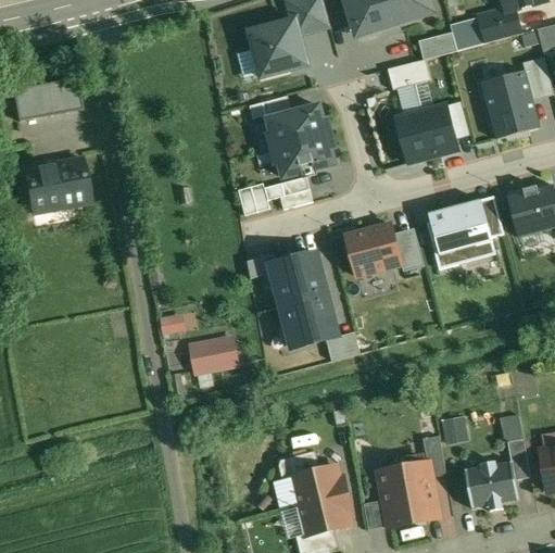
[(295,17),(300,34),(330,26),(323,0),(290,0),(287,1),(291,19),(295,17)]
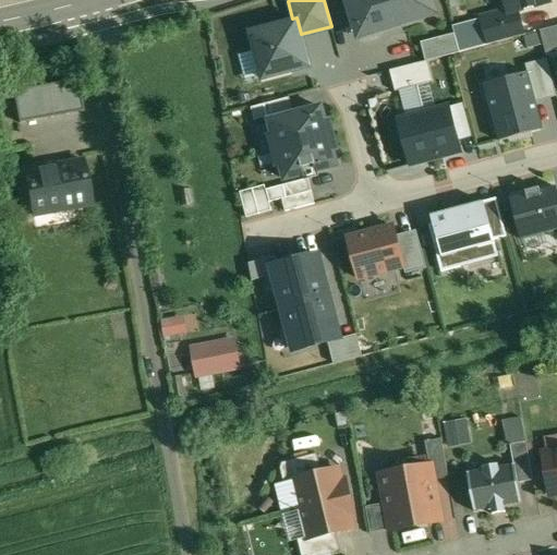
[(347,0),(358,32),(371,27),(372,31),(410,19),(409,15),(433,8),(431,0),(347,0)]
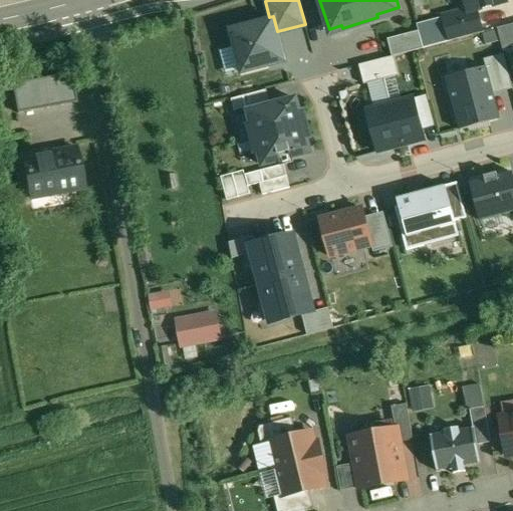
[(465,0),(467,8),(475,6),(498,0),(465,0)]
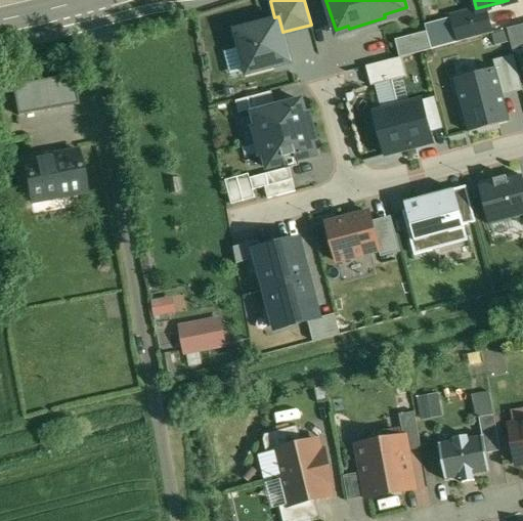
[(491,31),(484,6),(476,8),(450,14),(458,40),(491,31)]
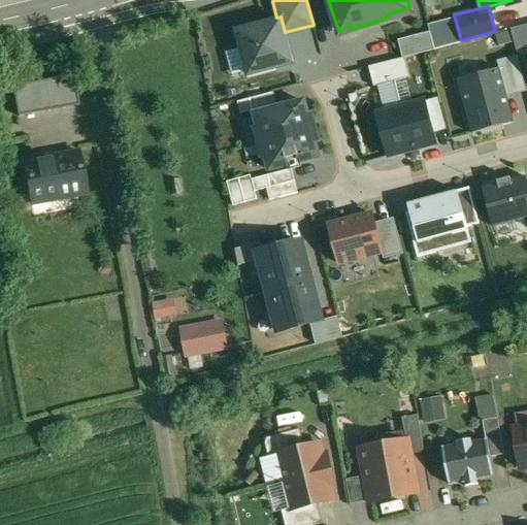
[(276,18),(236,29),(248,73),(292,61),(285,32),(281,17),(276,18)]
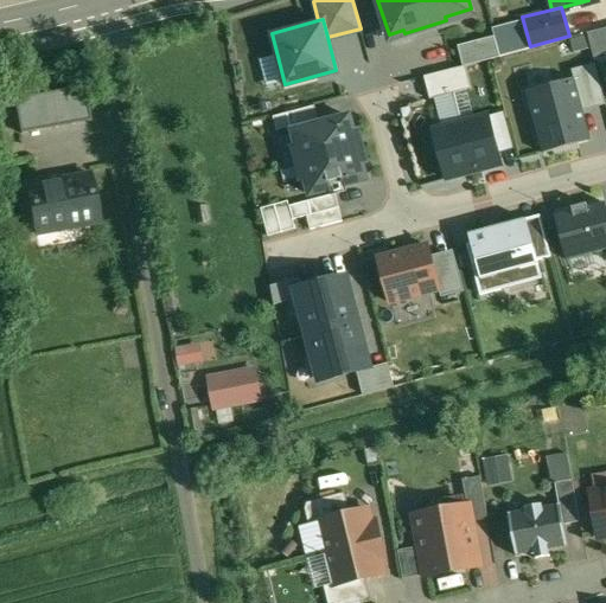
[(605,55),(605,26),(587,31),(593,58),(605,55)]
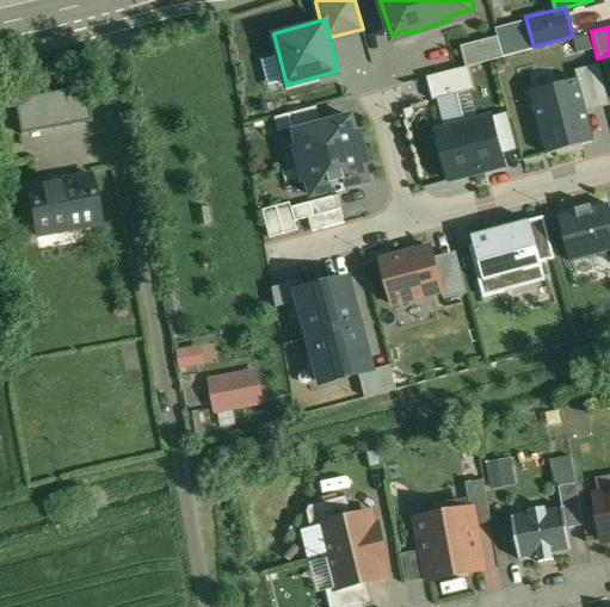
[(466,63),(501,54),(497,35),(460,43),(466,63)]
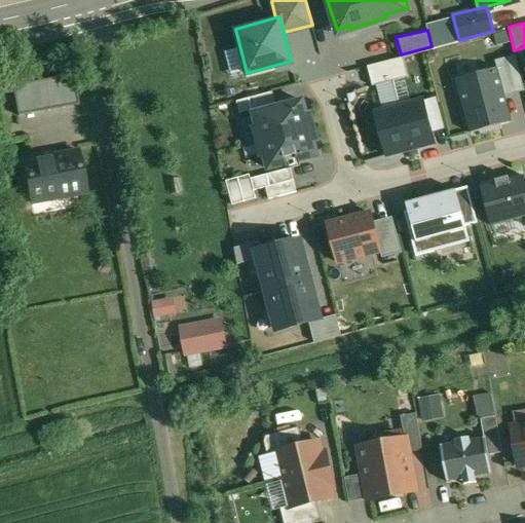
[(497,67),(504,95),(524,89),(515,53),(495,59),(497,67)]
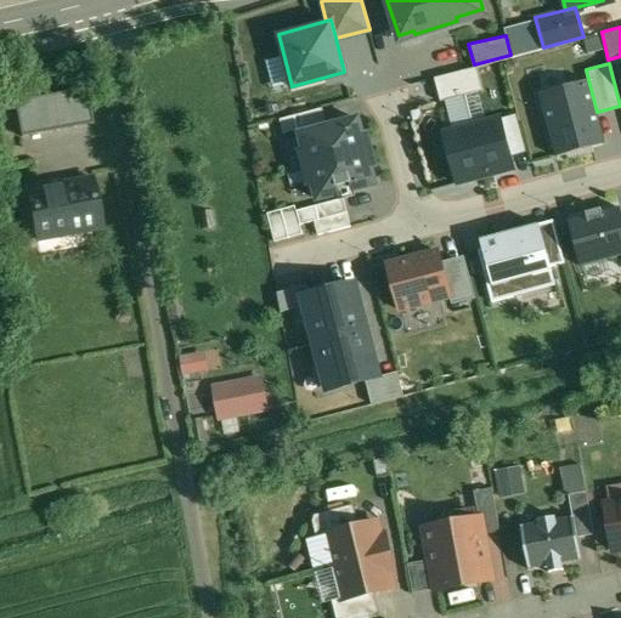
[(444,98),(476,90),(483,89),(476,66),(434,77),(440,100),(444,98)]
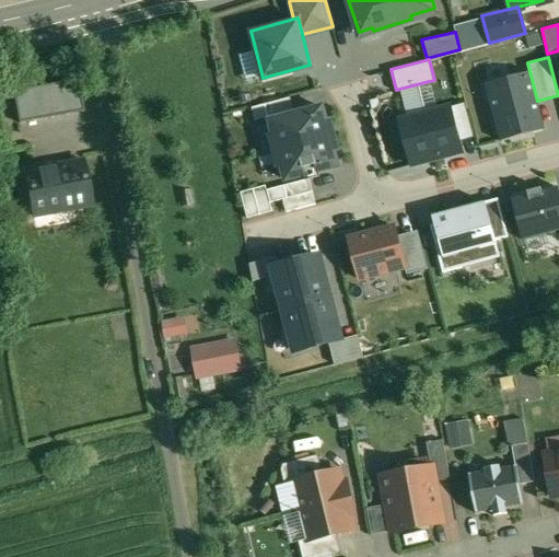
[(530,71),(485,82),(500,139),(544,128),(537,101),(530,71)]
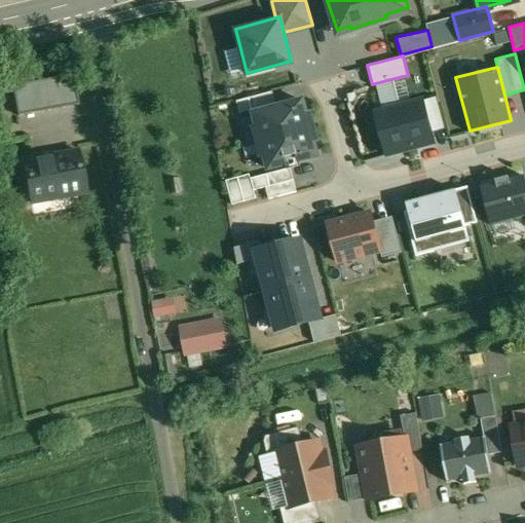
[(77,102),(72,73),(11,83),(16,113),(77,102)]
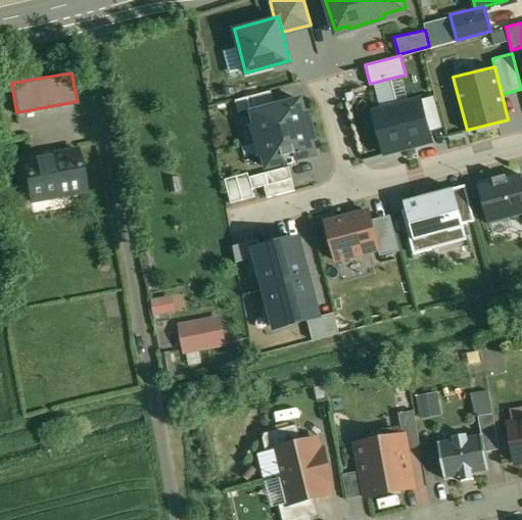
[(373,83),(380,109),(396,104),(408,101),(400,76),(373,83)]
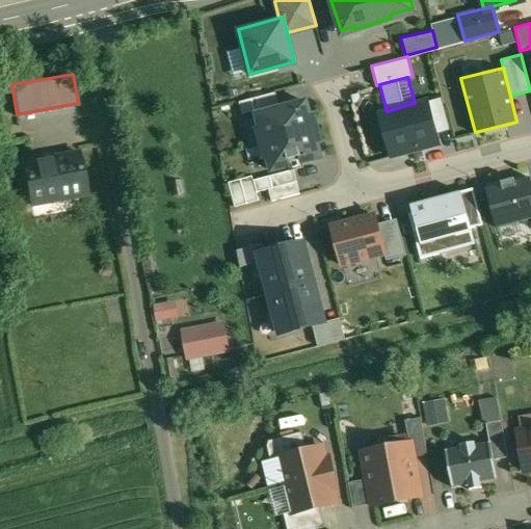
[(277,103),(274,90),(238,100),(242,112),(277,103)]
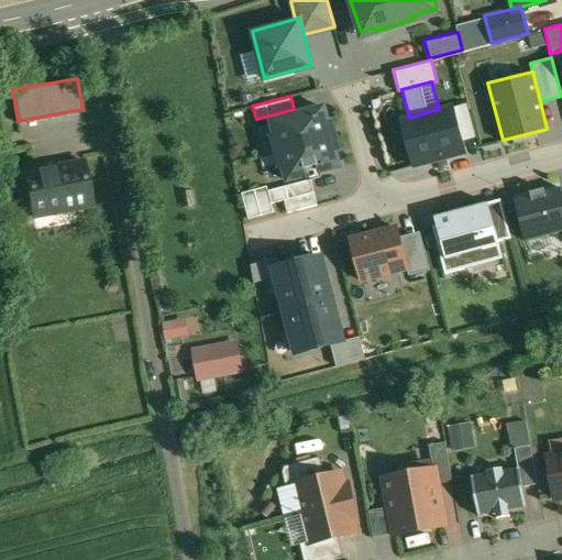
[(466,102),(452,106),(462,140),(475,136),(466,102)]
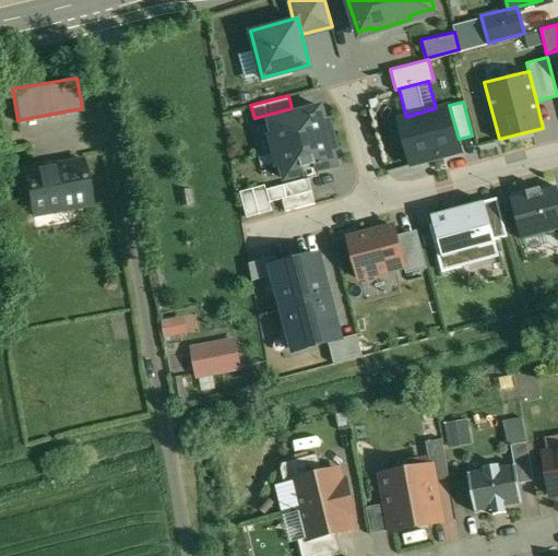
[(274,150),(329,134),(320,105),(265,119),(274,150)]
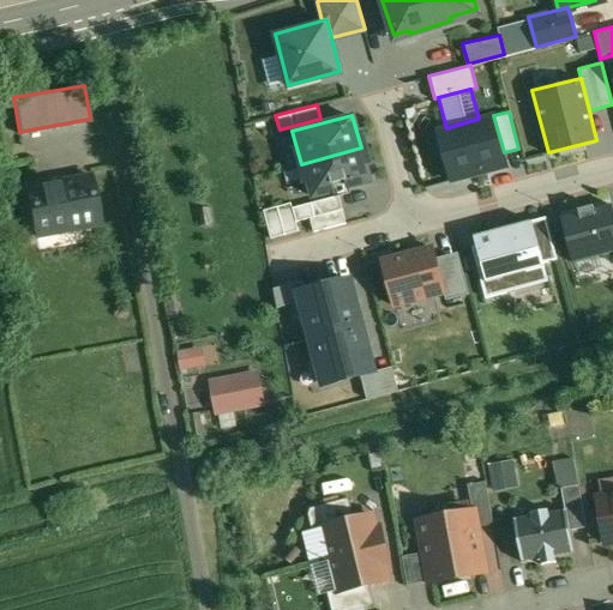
[(479,119),(466,122),(479,171),(506,164),(504,152),(493,115),(479,119)]
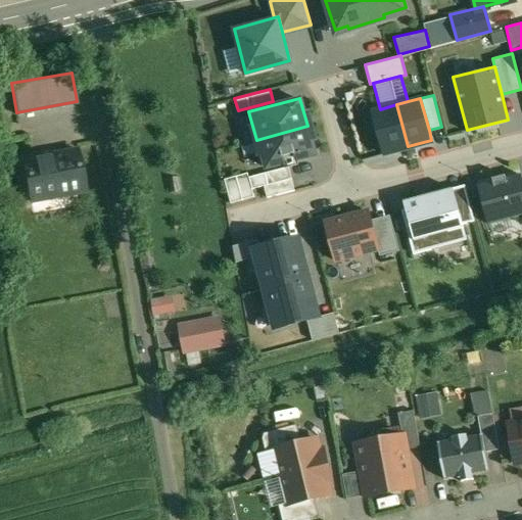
[(384,152),(408,146),(396,104),(380,109),(373,110),(384,152)]
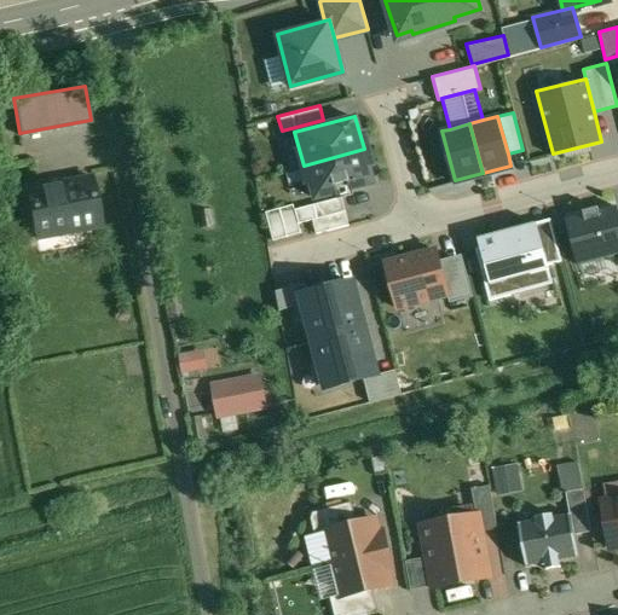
[(373,181),(364,149),(304,166),(312,198),(373,181)]
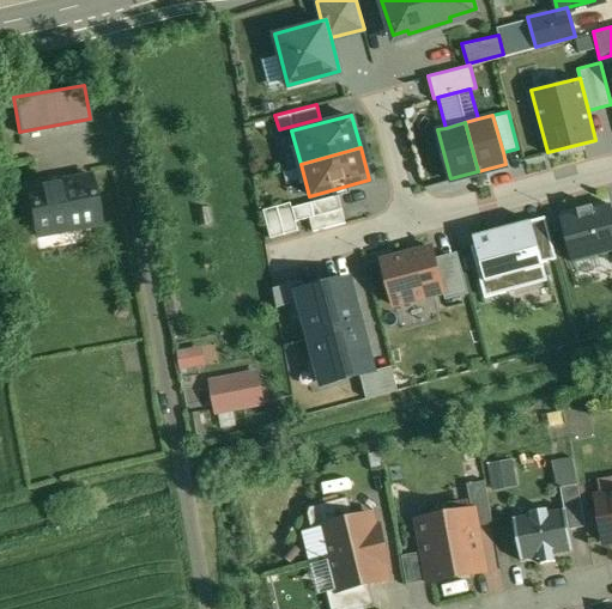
[(98,223),(90,174),(25,186),(34,235),(98,223)]
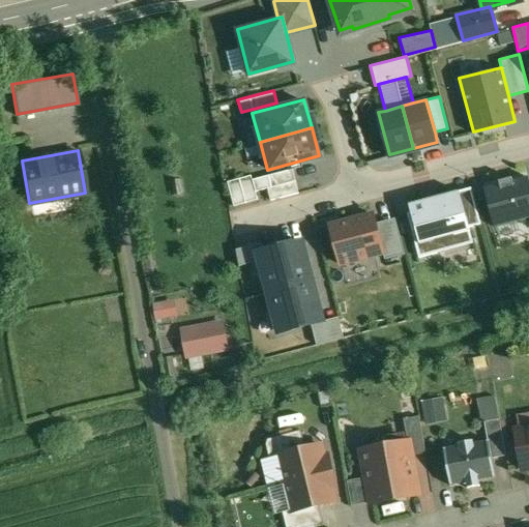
[(292,168),(252,178),(255,189),(267,186),(295,179),(292,168)]
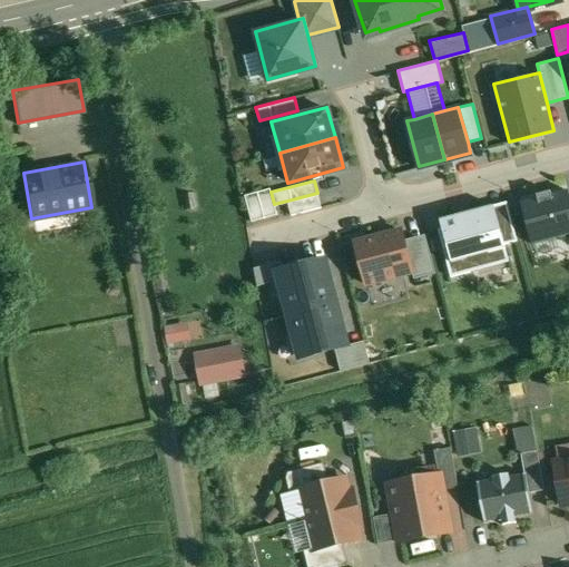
[(270,187),(256,191),(263,216),(276,213),(274,204),(271,192),(270,187)]
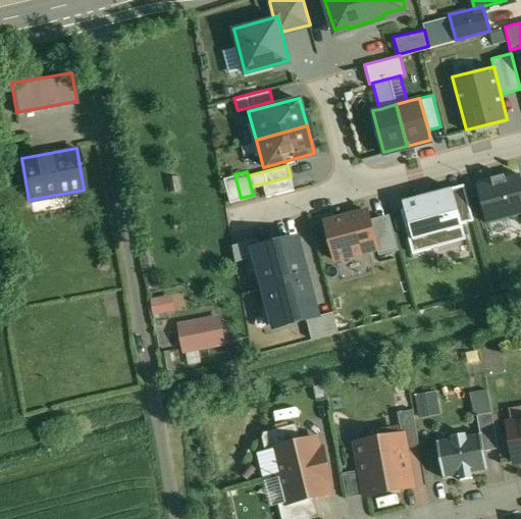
[(491,180),(476,185),(486,221),(520,212),(520,177),(520,172),(505,176),(504,173),(490,176),(491,180)]
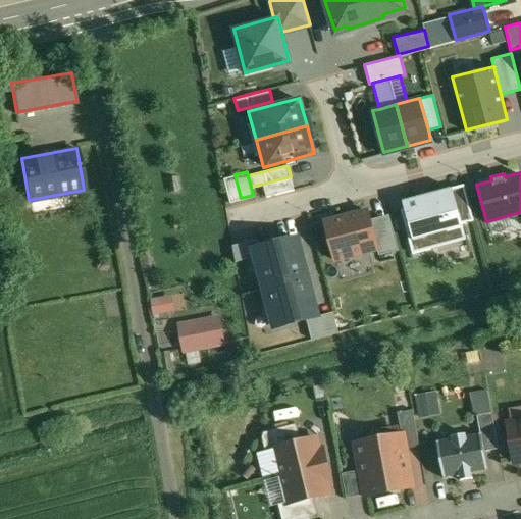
[(223,177),(229,201),(241,198),(235,174),(223,177)]
